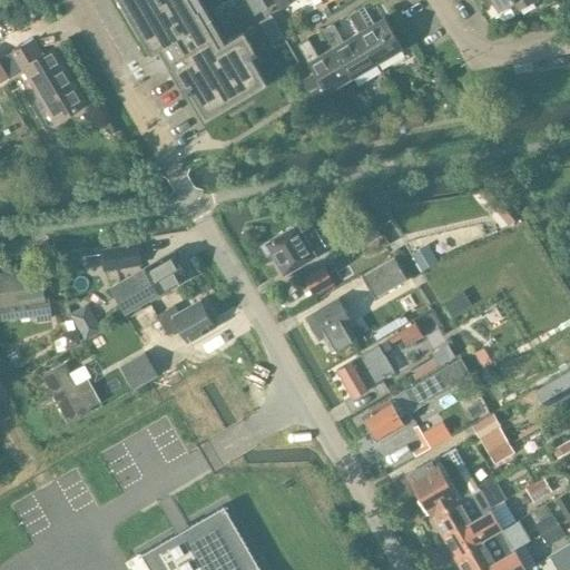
[(131,0),(137,7),(127,13),(135,26),(145,20),(154,36),(144,41),(151,55),(159,50),(168,67),(173,74),(185,95),(185,96),(190,92),(199,106),(210,99),(217,110),(254,89),(247,77),(259,70),(251,56),(256,52),(244,31),(224,42),(218,46),(197,10),(196,11),(189,0),(131,0)]
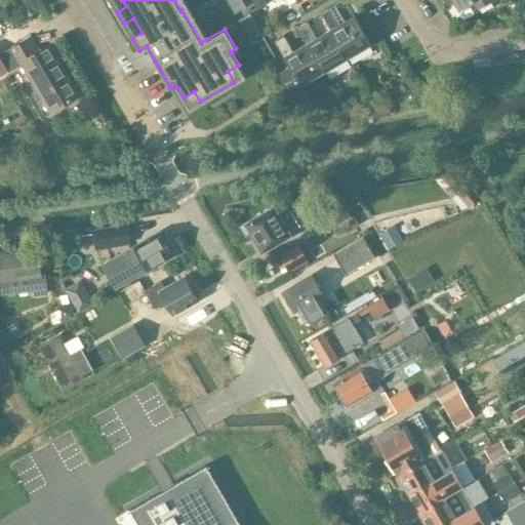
[(264,0),(254,0),(252,1),(257,10),(258,10),(267,5),(264,0)]
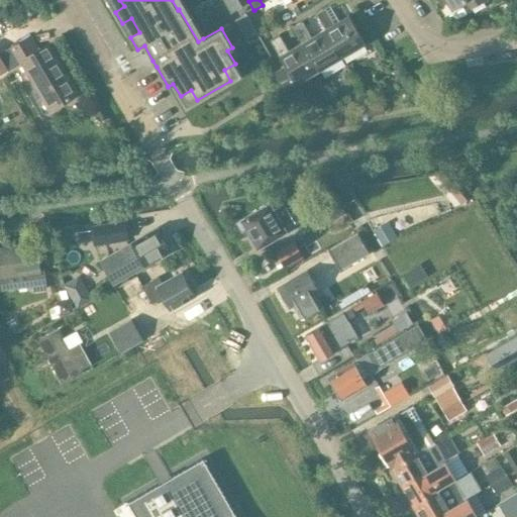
[(444,0),(450,10),(466,2),(471,10),(485,1),(484,0),(444,0)]
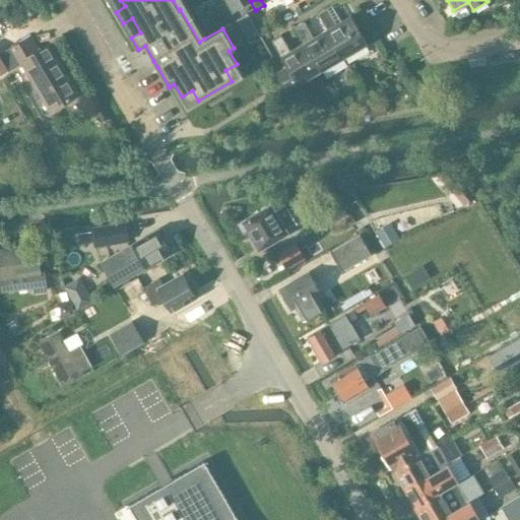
[(317,14),(327,30),(328,29),(344,58),(368,45),(351,16),(337,25),(327,9),(317,14)]
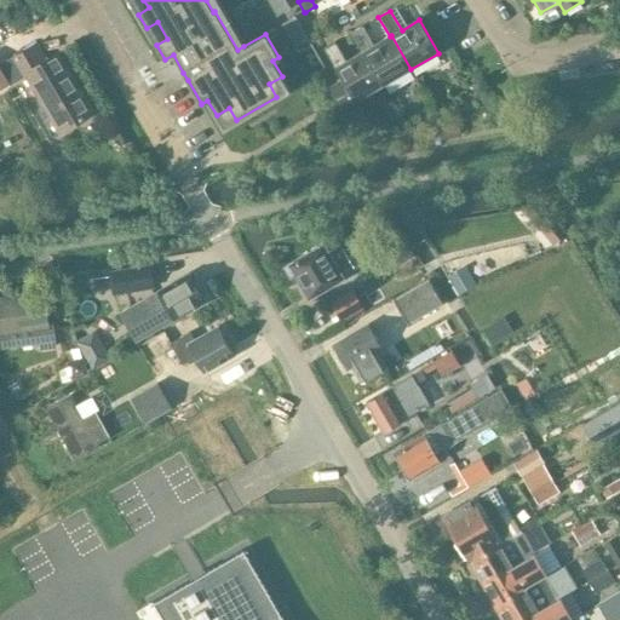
[(279,21),(291,39),(304,30),(293,12),(279,21)]
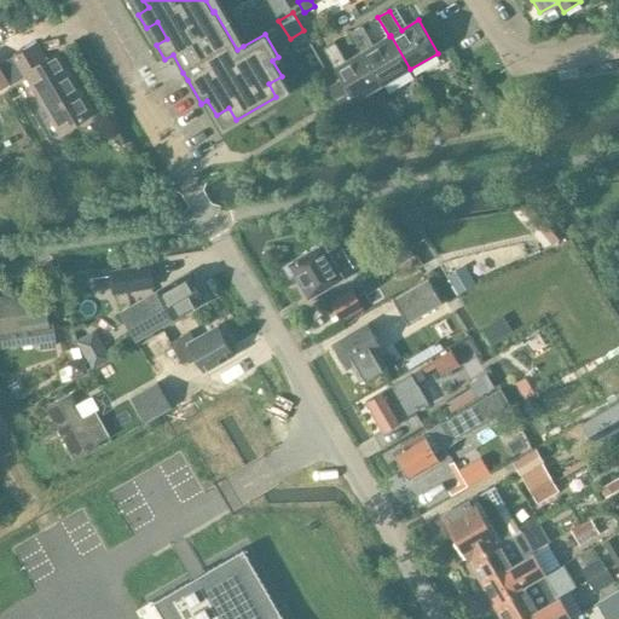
[(351,33),(363,52),(382,86),(410,69),(391,35),(389,36),(372,46),(362,27),(351,33)]
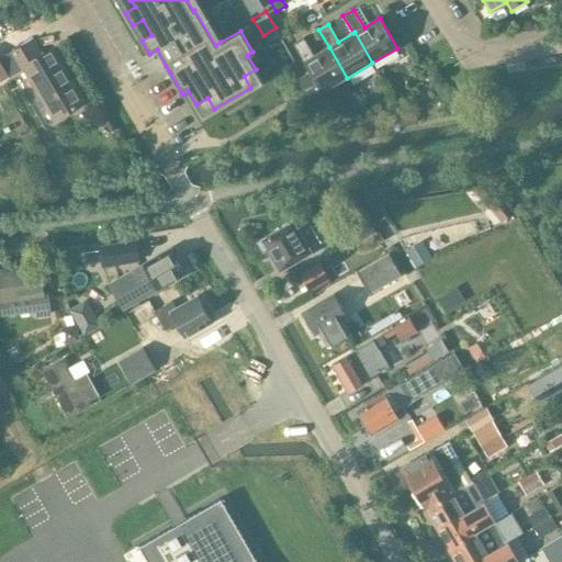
[(329,47),(314,56),(303,38),(293,45),(304,63),(310,72),(294,81),(312,110),(327,101),(323,92),(347,78),(329,47)]
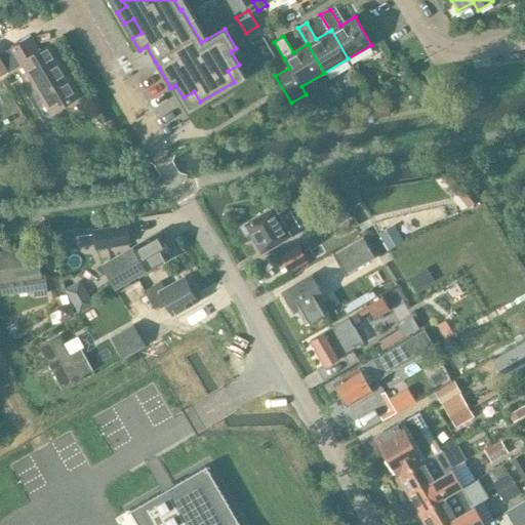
[(31,37),(8,50),(16,65),(16,66),(22,63),(50,112),(78,95),(48,45),(39,50),(31,37)]
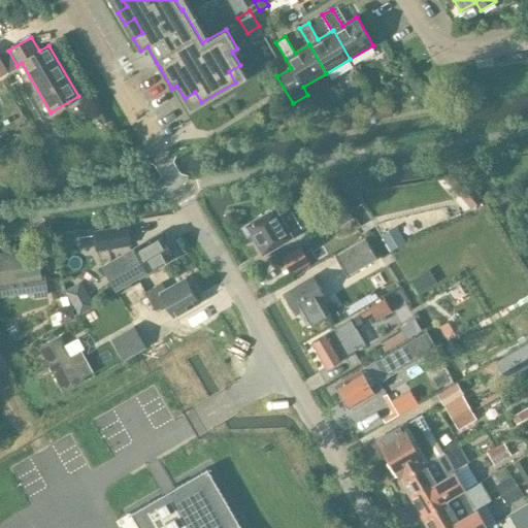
[(0,56),(0,66),(3,73),(7,70),(12,67),(17,65),(8,51),(2,55),(0,56)]
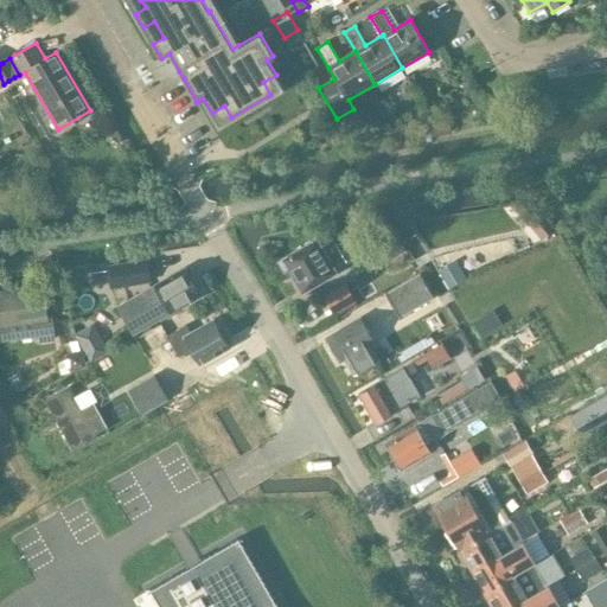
[(449,121),(430,125),(433,135),(451,133),(449,121)]
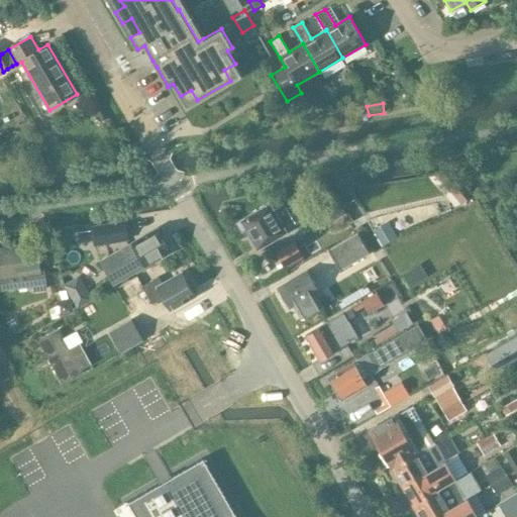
[(454,182),(446,189),(461,205),(469,198),(454,182)]
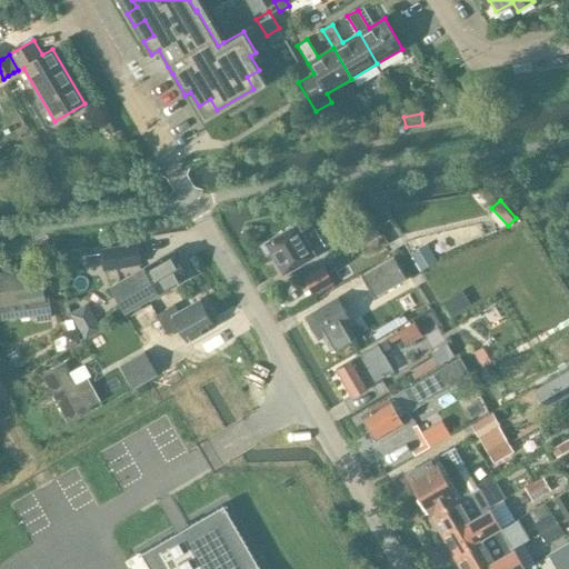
[(262,243),(271,260),(275,258),(283,272),(315,255),(310,248),(322,240),(323,241),(342,230),(336,218),(317,229),(315,226),(302,233),(296,223),(262,243)]
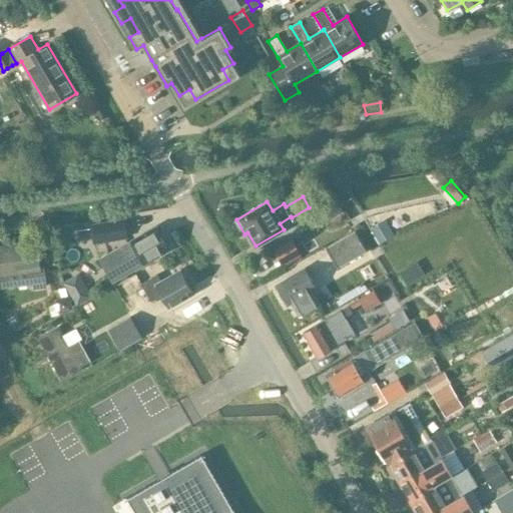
[(393,232),(385,218),(371,227),(379,241),(393,232)]
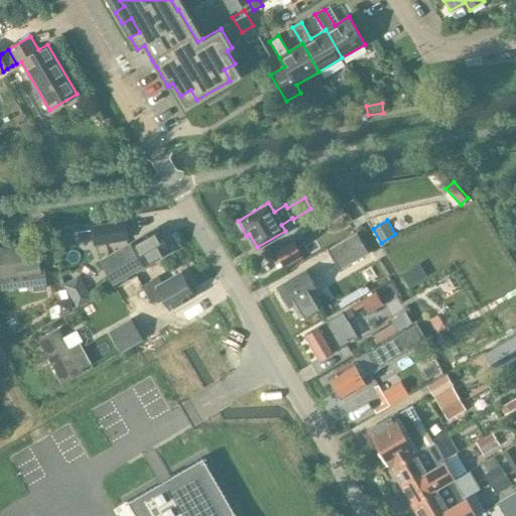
[(91,228),(94,245),(127,239),(124,222),(91,228)]
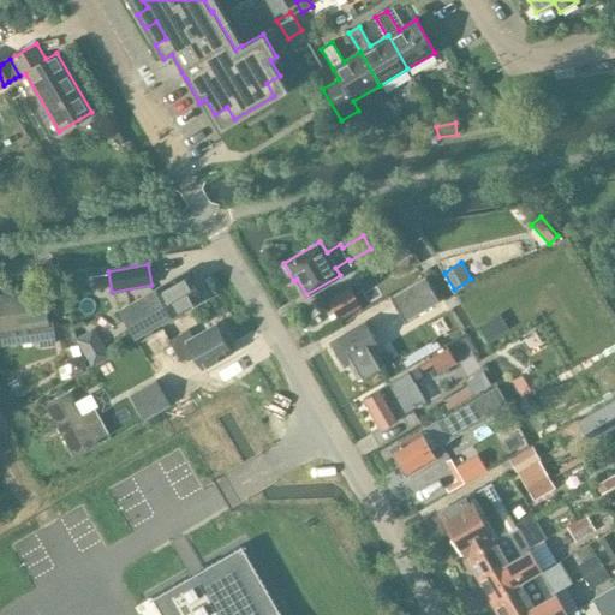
[(129,308),(127,312),(129,318),(131,322),(133,327),(138,330),(142,332),(148,330),(202,299),(186,273),(132,304),(129,308)]
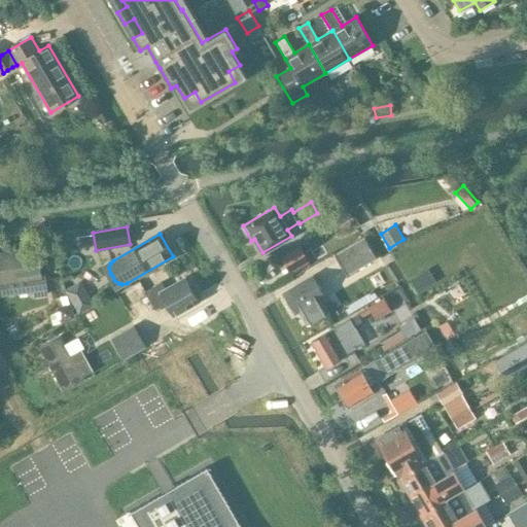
[(334,255),(347,276),(377,258),(364,237),(334,255)]
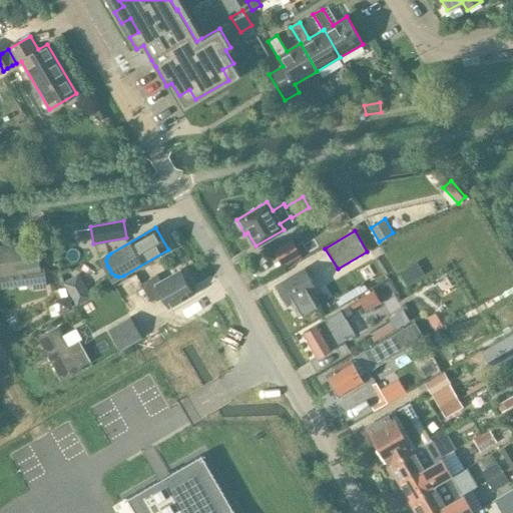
[(274,252),(282,266),(300,255),(291,241),(274,252)]
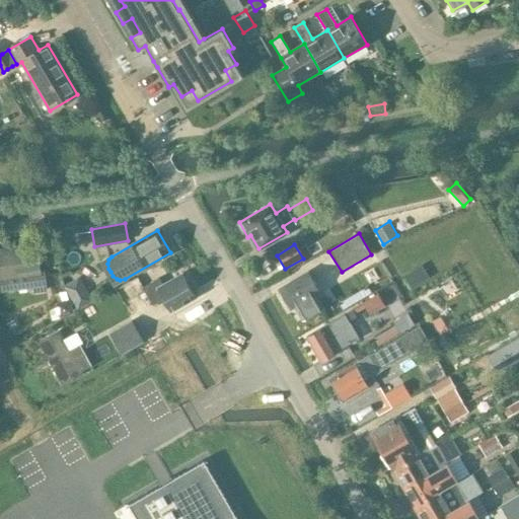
[(0,283),(1,290),(32,286),(32,289),(45,287),(43,273),(36,273),(33,248),(0,252),(0,283)]
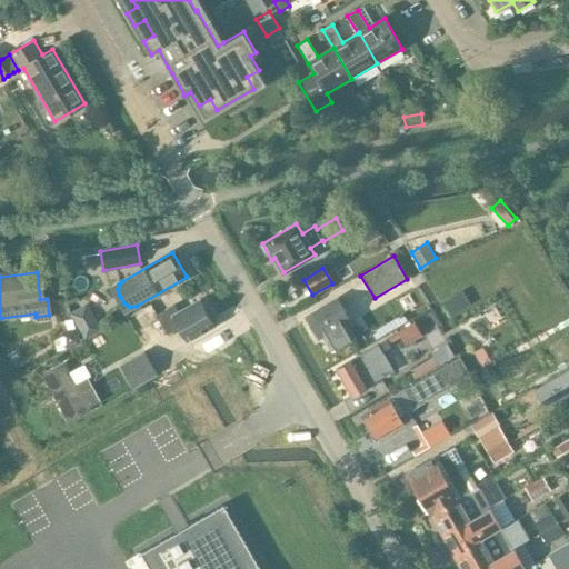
[(462,291),(443,302),(451,315),(470,305),(462,291)]
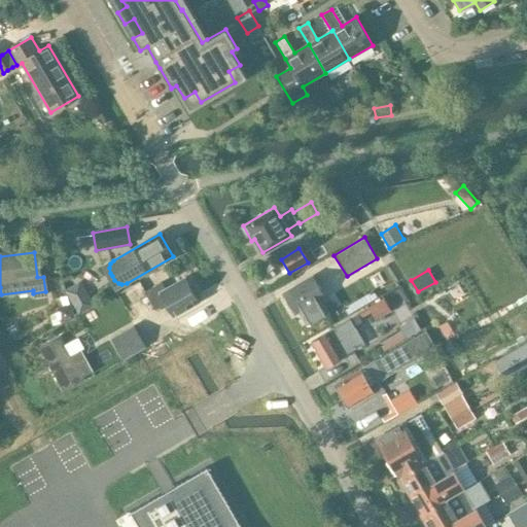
[(328,313),(321,300),(325,297),(313,277),(283,295),(294,315),(301,312),(308,325),(328,313)]
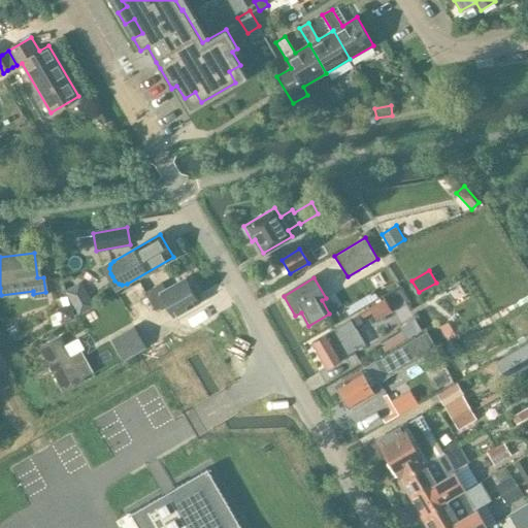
[(122,294),(130,308),(147,298),(155,310),(167,304),(173,316),(198,302),(186,279),(165,290),(161,283),(144,293),(139,284),(122,294)]
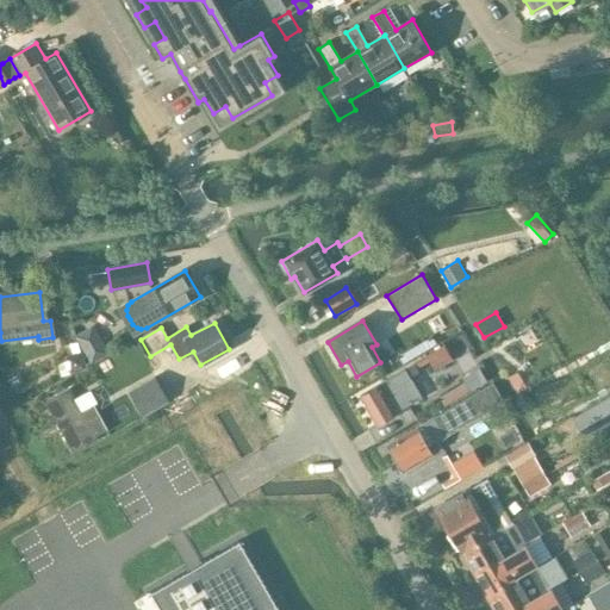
[(101,347),(86,356),(91,365),(107,355),(101,347)]
